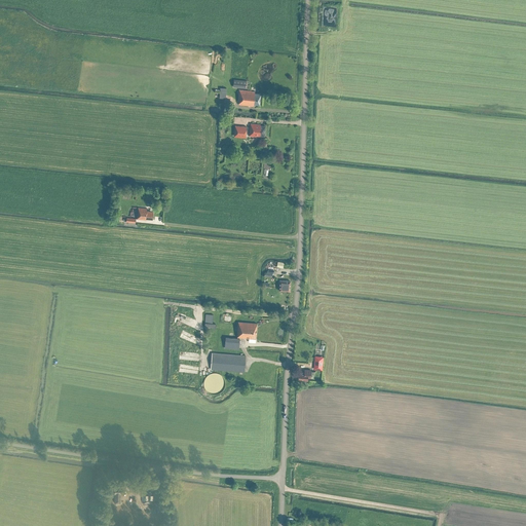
[(259,105),(260,94),(255,92),(255,91),(239,89),(238,100),(239,100),(238,104),(253,106),(254,104),(259,105)]
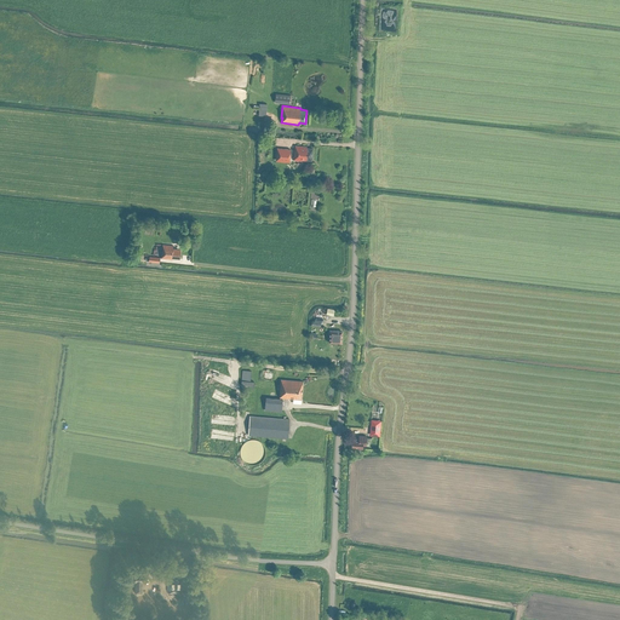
[(311,160),(313,148),(306,148),(306,147),(296,145),(296,149),(294,149),(293,160),(306,161),(306,160),(311,160)]
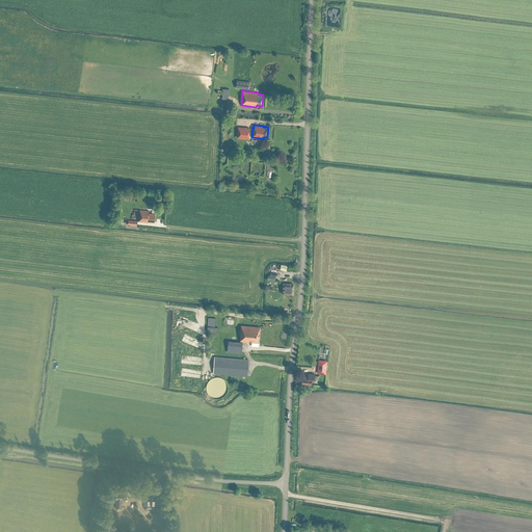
[(248,139),(249,128),(237,127),(236,138),(248,139)]
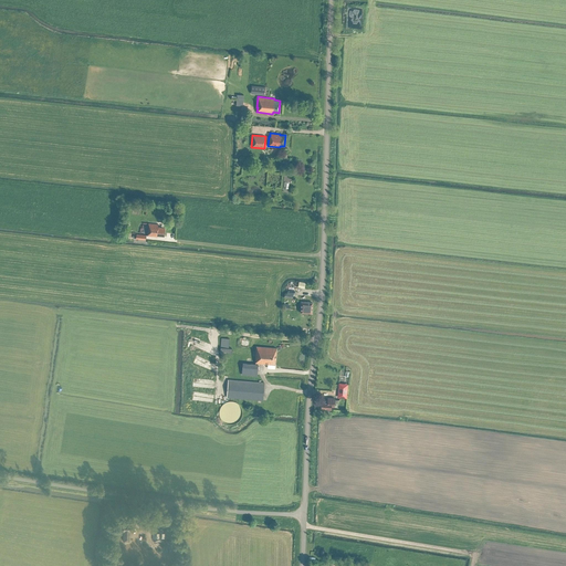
[(164,236),(165,227),(158,227),(158,223),(148,223),(147,234),(157,236),(164,236)]
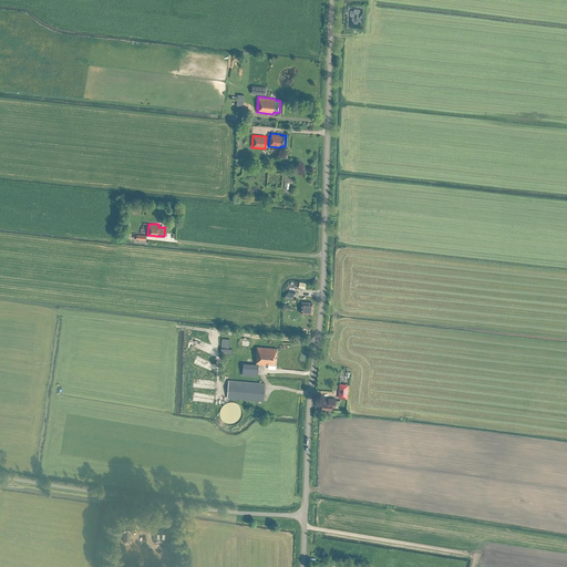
[(305,302),(305,307),(301,307),(300,312),(303,312),(312,313),(312,302),(305,302)]
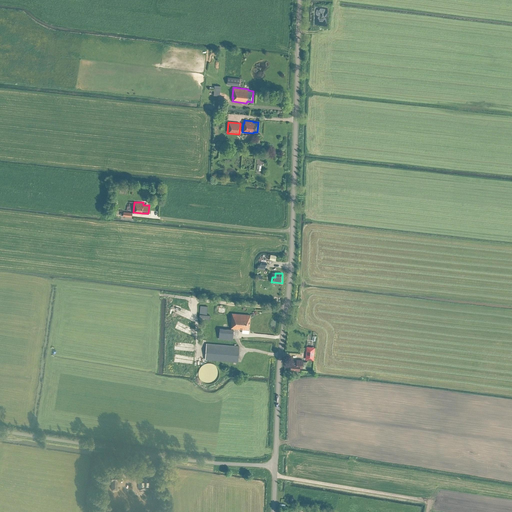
[(249,329),(250,314),(232,313),(231,323),(231,328),(232,328),(232,329),(219,328),(218,338),(232,339),(233,328),(249,329)]
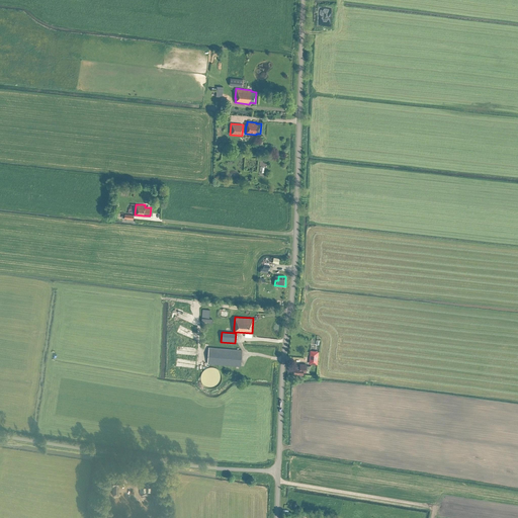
[(241,366),(242,350),(208,347),(207,363),(241,366)]
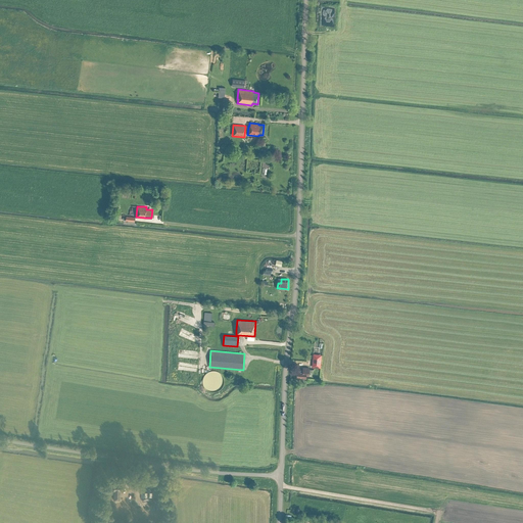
[(297,370),(296,378),(305,378),(305,376),(308,376),(308,367),(302,367),(302,370),(297,370)]
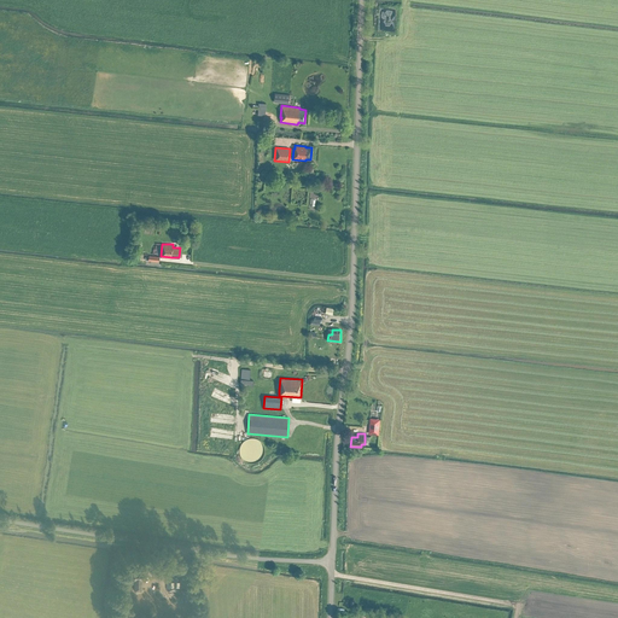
[(176,573),(176,567),(169,567),(169,573),(167,573),(167,590),(180,590),(180,573),(176,573)]
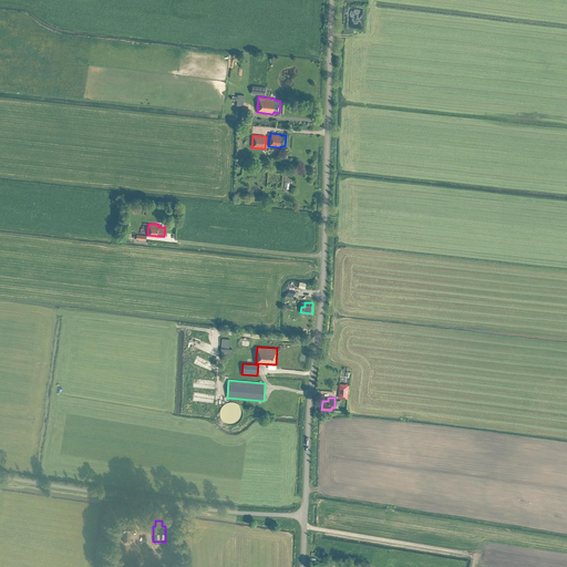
[(166,555),(176,555),(176,542),(166,542),(166,555)]
